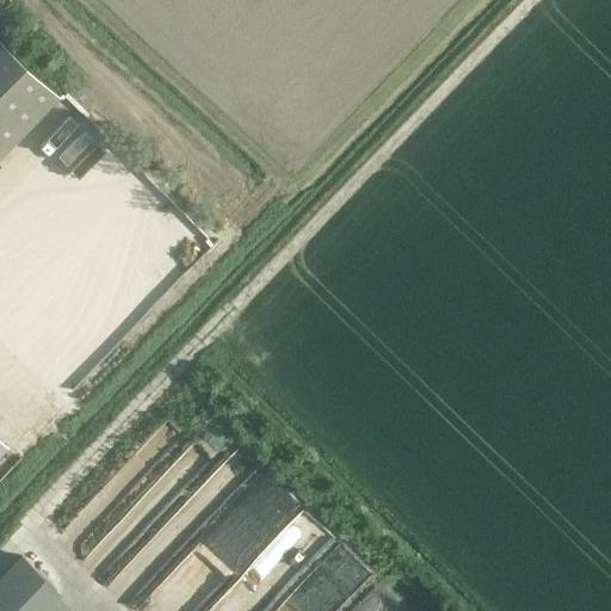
[(0,38),(0,159),(60,97),(0,38)]
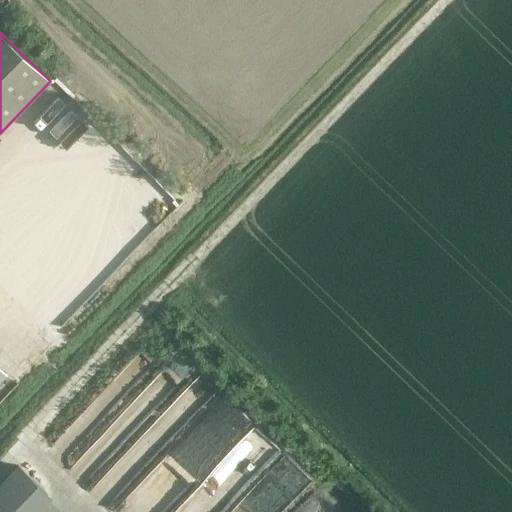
[(30,170),(43,153),(30,144),(17,161),(30,170)]
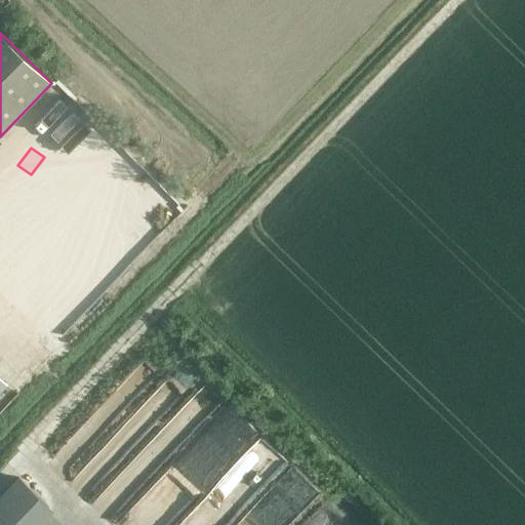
[(115,162),(95,179),(108,195),(128,176),(115,162)]
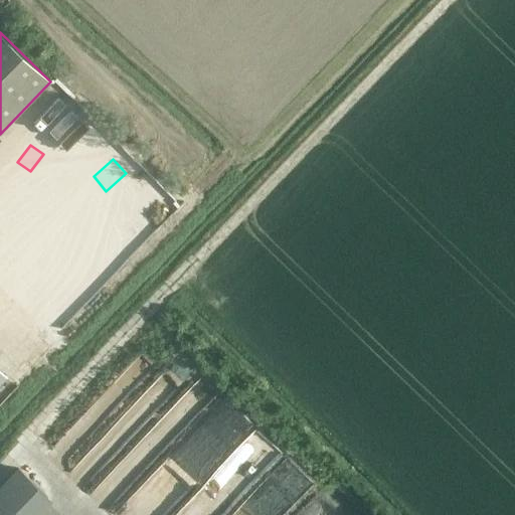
[(55,240),(87,207),(76,198),(45,231),(55,240)]
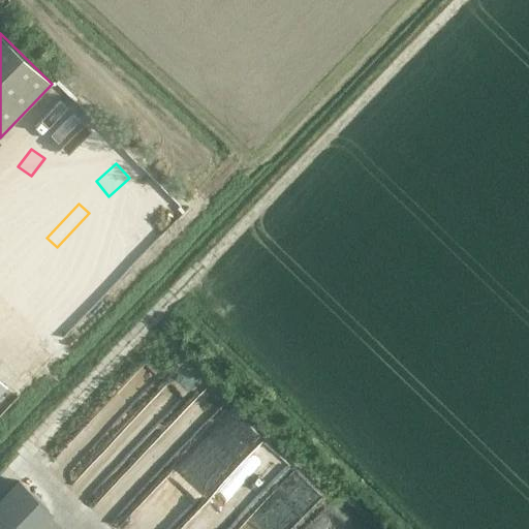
[(143,366),(122,385),(131,396),(152,377),(143,366)]
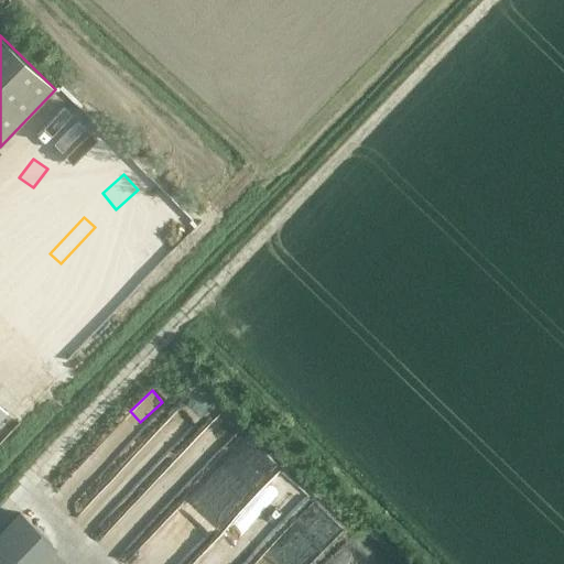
[(0,563),(31,563),(53,543),(21,512),(0,533),(0,563)]
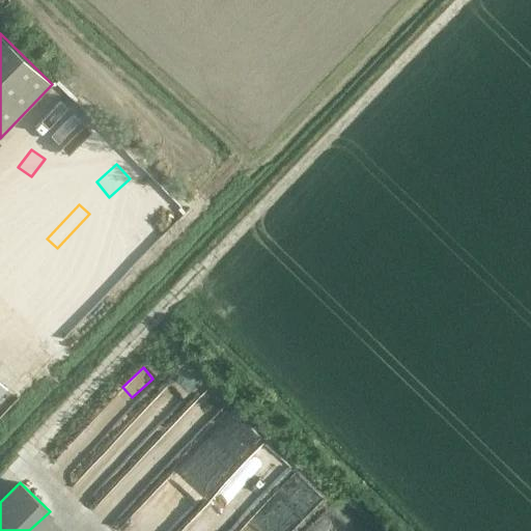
[(261,504),(282,528),(298,513),(276,491),(261,504)]
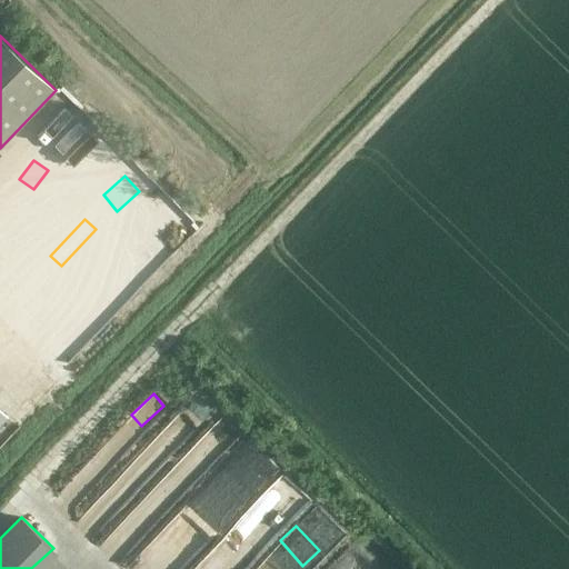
[(376,568),(356,551),(340,568),(376,568)]
